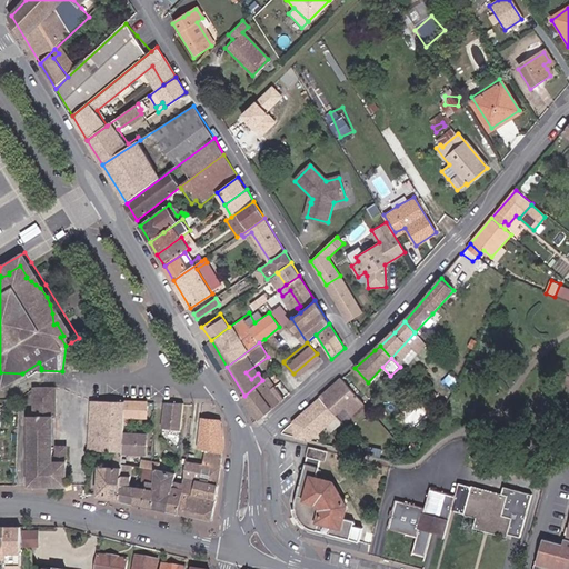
[(3,385),(22,373),(0,372),(0,381),(1,381),(3,385)]
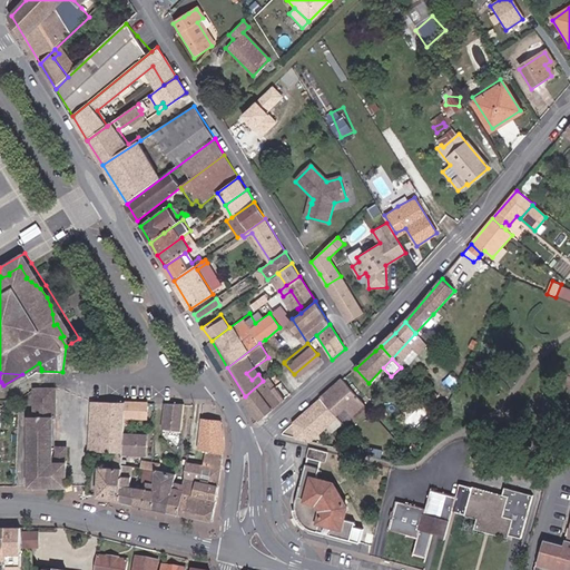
[(263,381),(245,396),(252,406),(261,420),(285,400),(267,376),(263,381)]
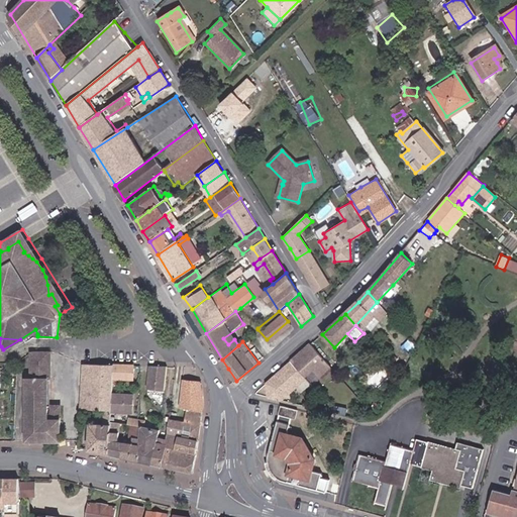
[(311,344),(298,356),(307,368),(301,373),(306,378),(314,370),(320,377),(331,367),(311,344)]
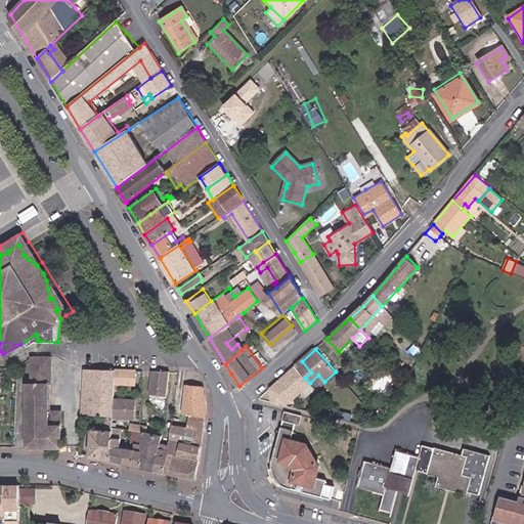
[(51,369),(50,358),(32,357),(32,368),(47,369),(51,369)]
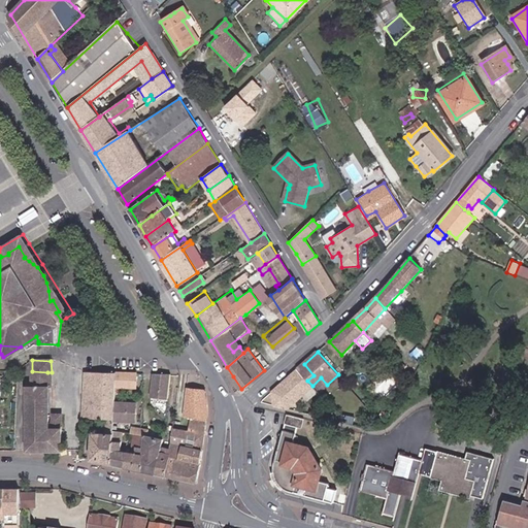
[(298,369),(307,381),(314,375),(304,364),(298,369)]
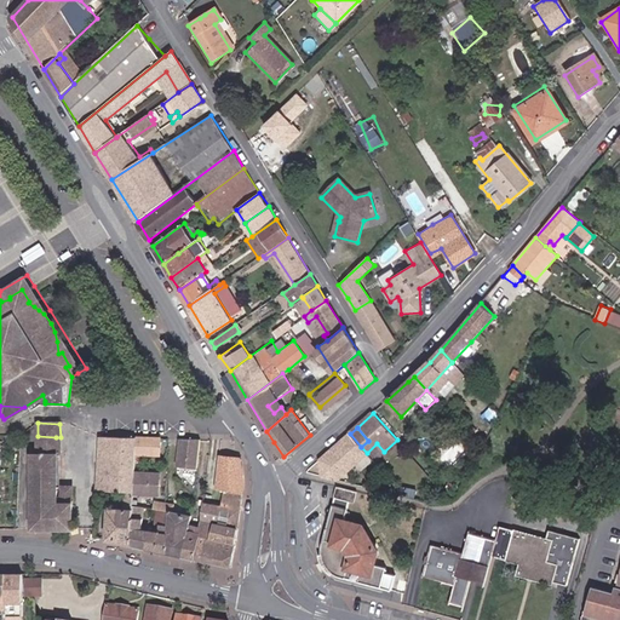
[(350,434),(342,441),(355,454),(361,447),(350,434)]
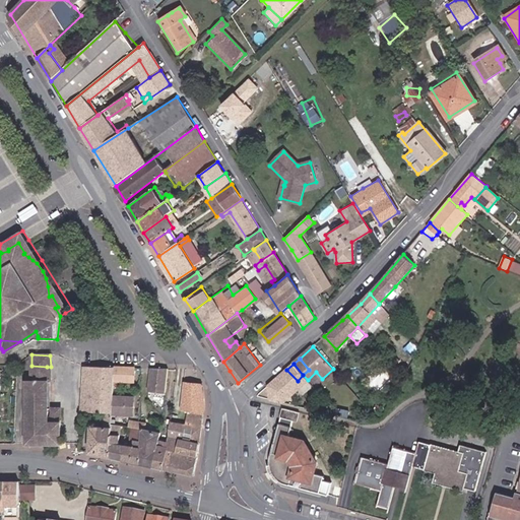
[(47,367),(31,366),(33,382),(27,382),(27,420),(29,420),(29,444),(45,444),(47,367)]
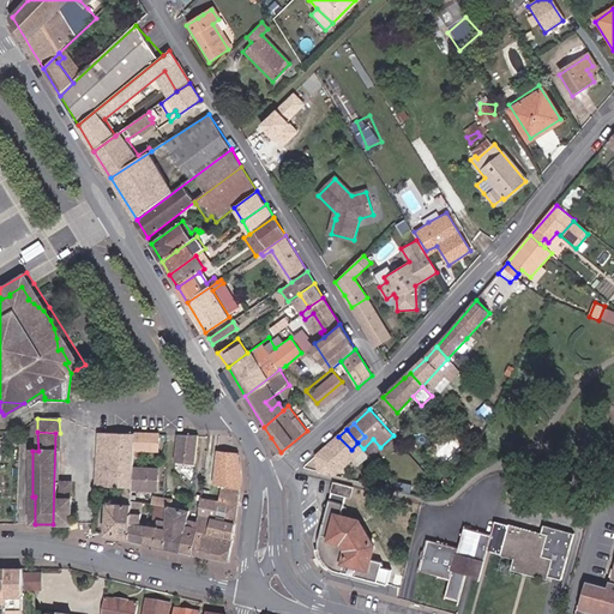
[(60,451),(60,433),(55,433),(53,524),(72,524),(72,483),(61,483),(61,500),(56,500),(56,451),(60,451)]
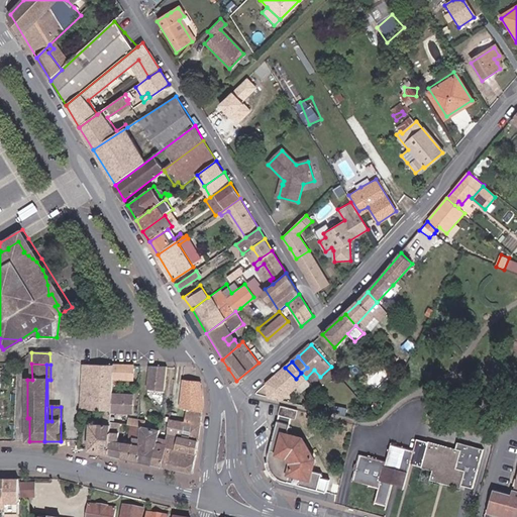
[(113,366),(82,366),(81,408),(104,409),(111,410),(112,394),(113,379),(113,366)]
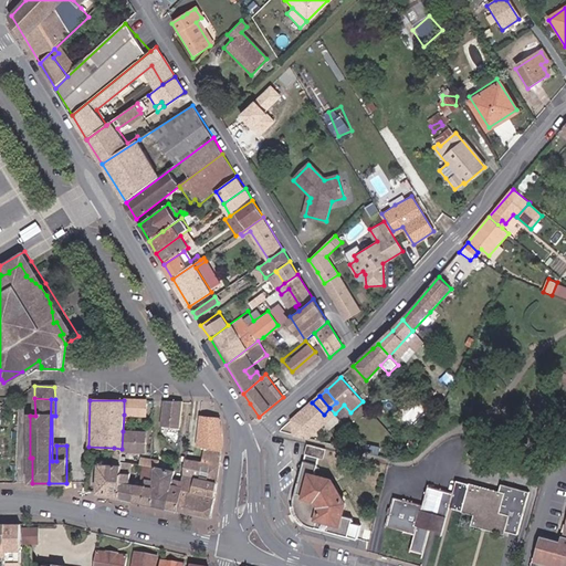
[(144,400),(124,400),(124,415),(144,415),(144,400)]
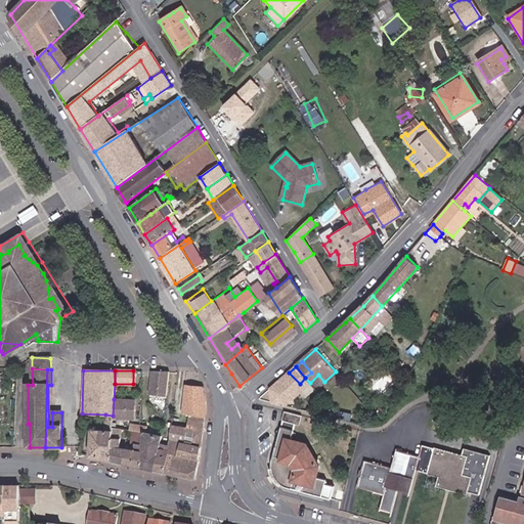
[(166,396),(169,372),(153,372),(149,394),(166,396)]
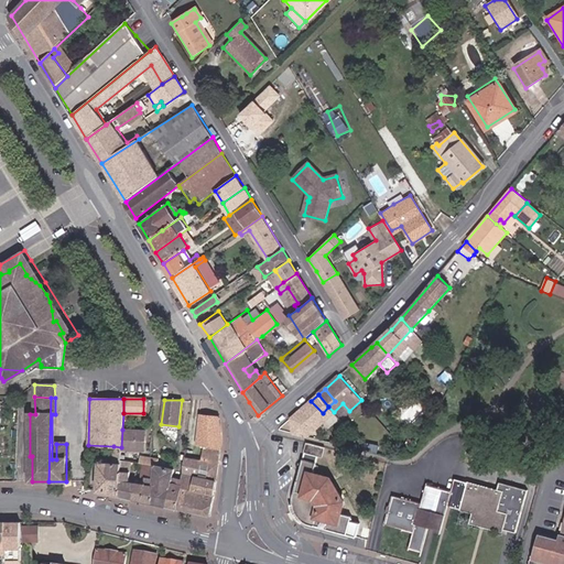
[(291,419),(293,433),(310,436),(334,412),(328,407),(323,413),(311,401),(291,419)]
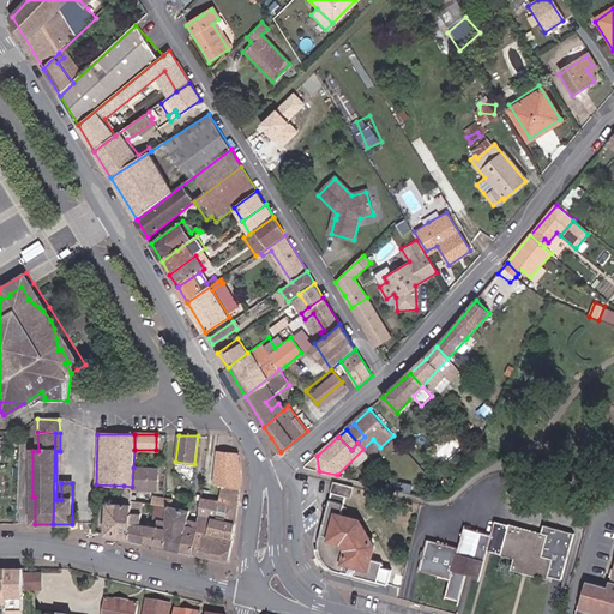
[(223,455),(217,453),(212,487),(220,487),(223,455)]
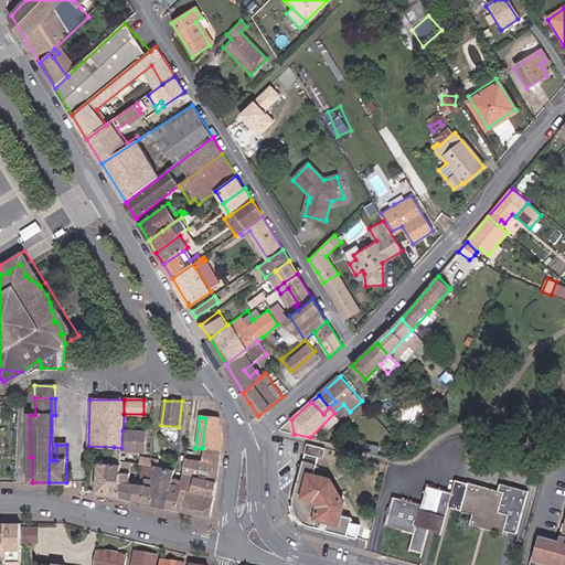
[(211,450),(221,450),(223,440),(222,433),(220,420),(205,418),(202,448),(211,450)]
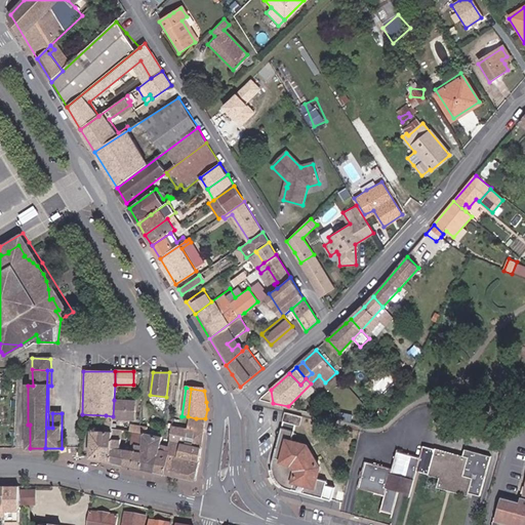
[(135,401),(114,400),(113,416),(113,417),(134,418),(135,401)]
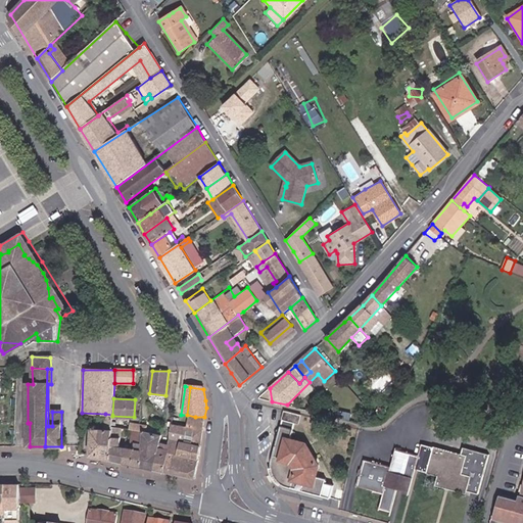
[(301,415),(285,411),(283,420),(295,423),(299,424),(301,415)]
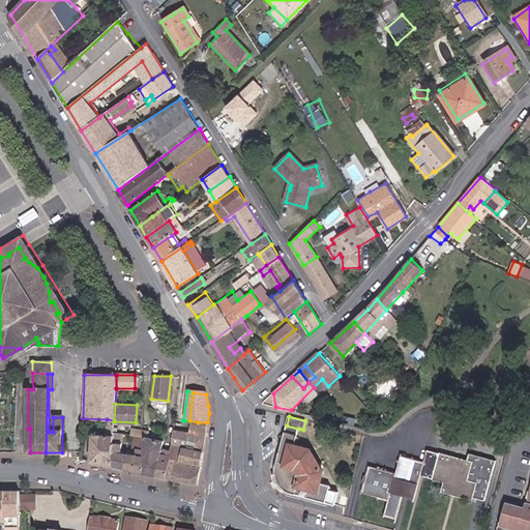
[(114,420),(107,419),(106,435),(96,434),(96,430),(92,430),(90,462),(112,466),(113,436),(114,432),(114,424),(114,421),(114,420)]
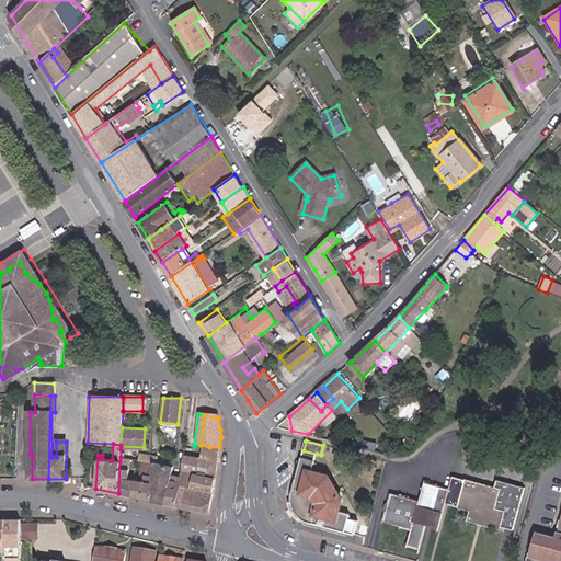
[(157,457),(121,449),(121,457),(135,460),(144,461),(152,464),(150,500),(165,504),(170,477),(172,467),(157,464),(157,457)]
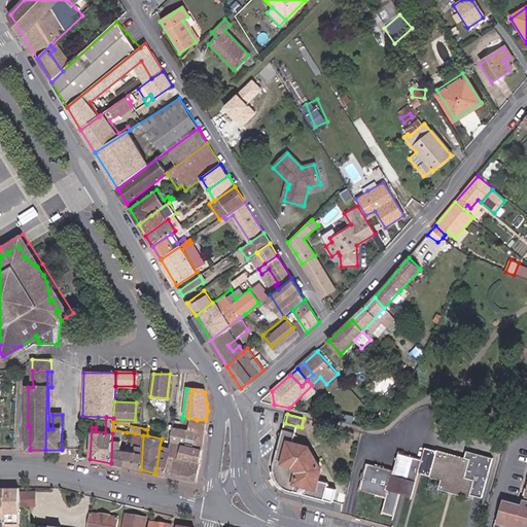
[(297,426),(285,423),(284,429),(296,432),(297,426)]
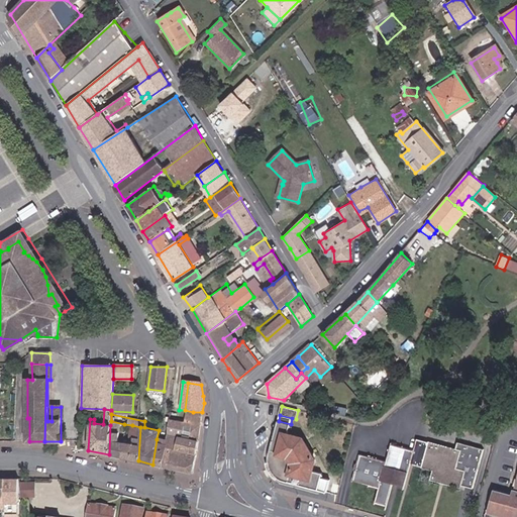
[(183,434),(199,437),(202,418),(192,416),(192,424),(184,423),(183,434)]
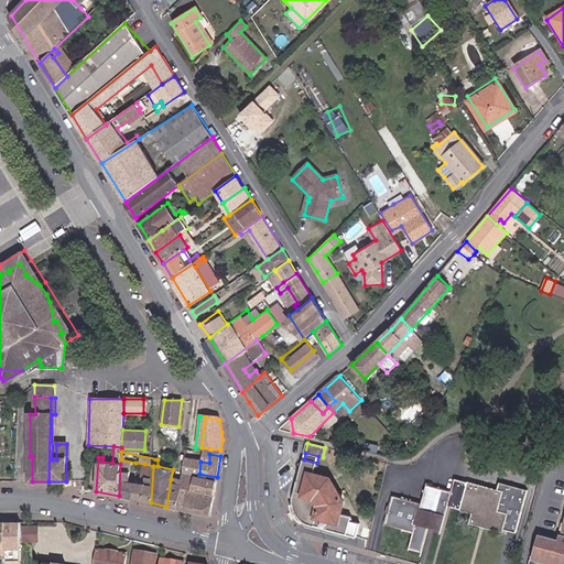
[(179,489),(175,508),(194,512),(197,495),(198,478),(199,474),(201,462),(193,461),(183,458),(181,474),(194,476),(192,492),(179,489)]
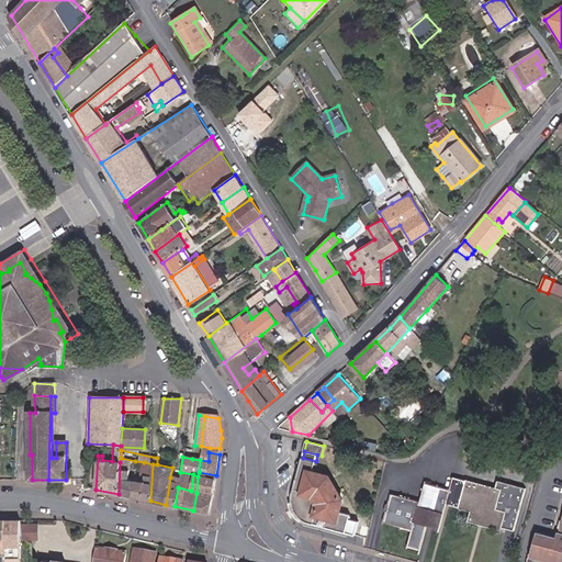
[(316,461),(303,458),(302,458),(300,467),(300,472),(293,495),(293,504),(294,508),(296,513),(301,517),(305,520),(310,523),(324,527),(324,528),(346,534),(350,516),(339,513),(343,501),(328,476),(314,472),(316,461)]
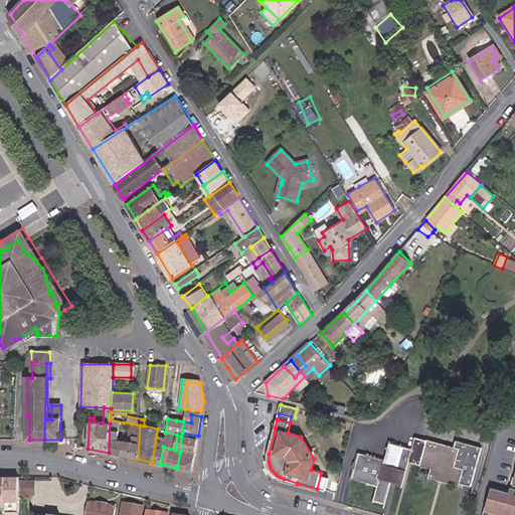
[(110,423),(109,453),(122,456),(122,441),(117,440),(118,425),(110,423)]
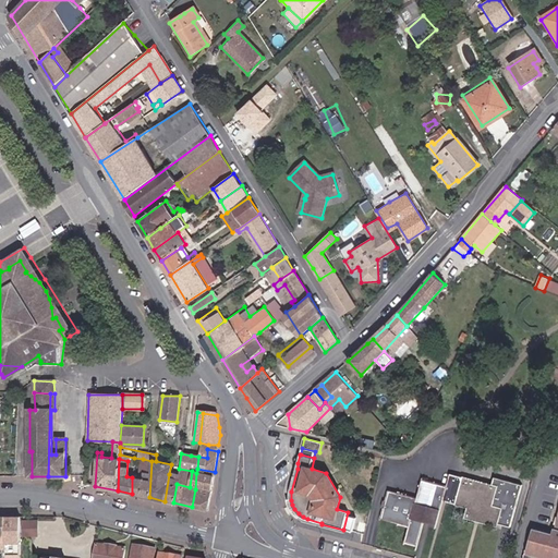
[(132,477),(132,494),(149,497),(152,461),(143,459),(142,480),(132,477)]
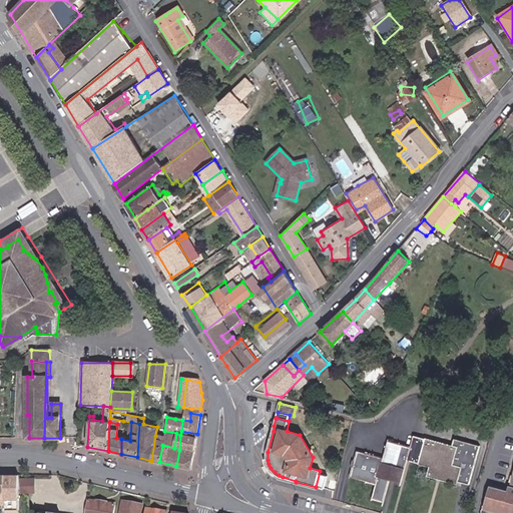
[(155,436),(151,461),(159,462),(162,445),(174,448),(176,433),(164,431),(163,437),(155,436)]
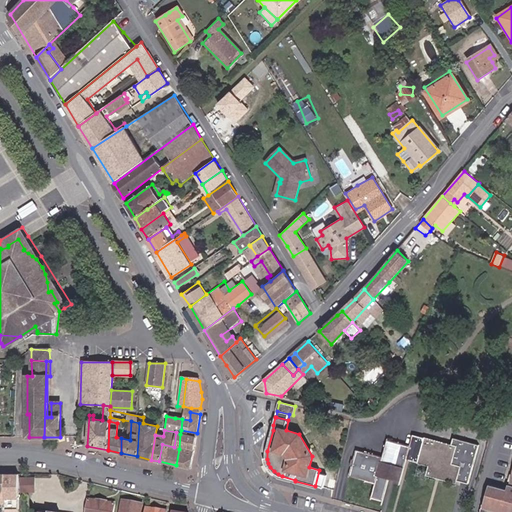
[(179,449),(176,465),(190,468),(195,450),(196,436),(180,434),(179,449)]
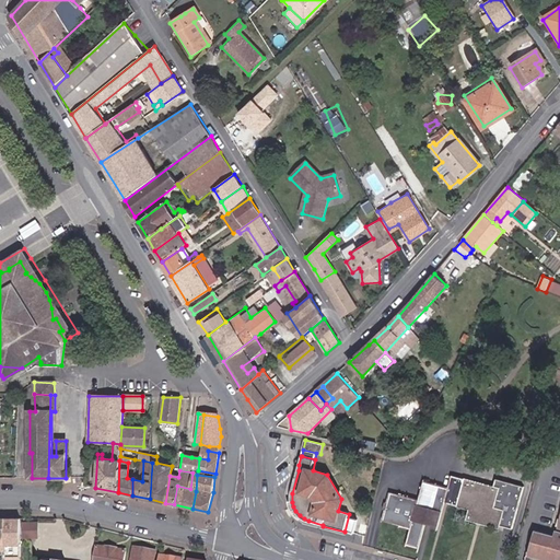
[(450,476),(447,487),(443,502),(467,509),(466,516),(498,524),(511,528),(523,486),(496,478),(492,487),(450,476)]
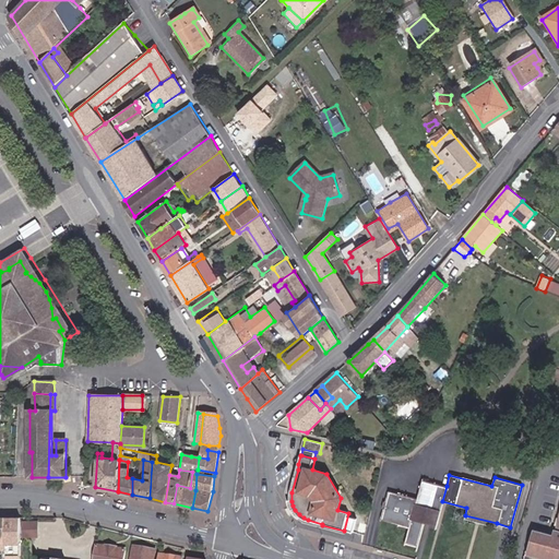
[(424,523),(437,526),(439,515),(442,501),(447,486),(421,479),(417,498),(390,490),(387,501),(383,500),(382,507),(384,508),(382,519),(409,526),(405,544),(417,547),(424,523)]
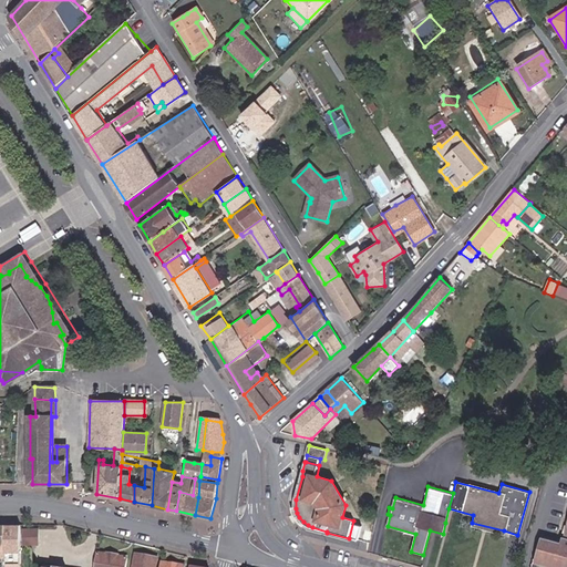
[(449,508),(445,523),(503,538),(504,531),(472,523),(473,515),(449,508)]
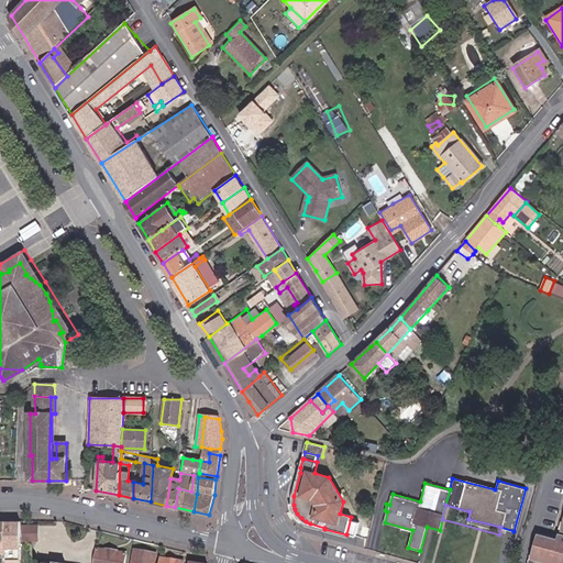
[(562,562),(562,511),(560,521),(558,520),(555,528),(560,530),(559,534),(555,533),(554,539),(534,533),(526,562),(562,562)]
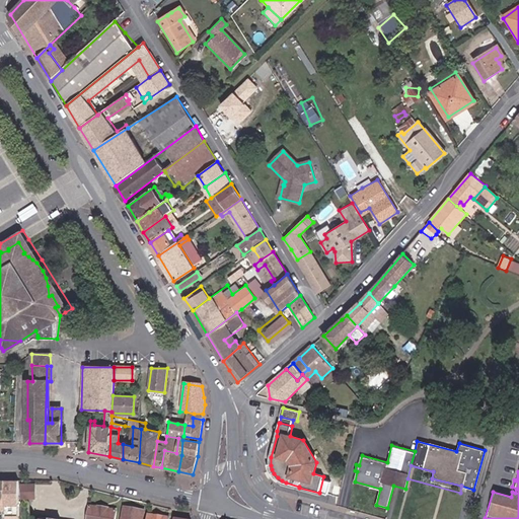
[(18,517),(18,480),(5,480),(5,511),(5,517),(18,517)]
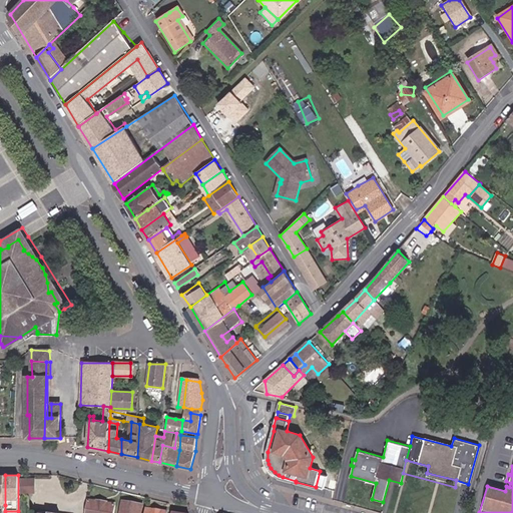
[(111,512),(113,505),(106,503),(106,502),(96,500),(96,502),(87,500),(85,512),(111,512)]
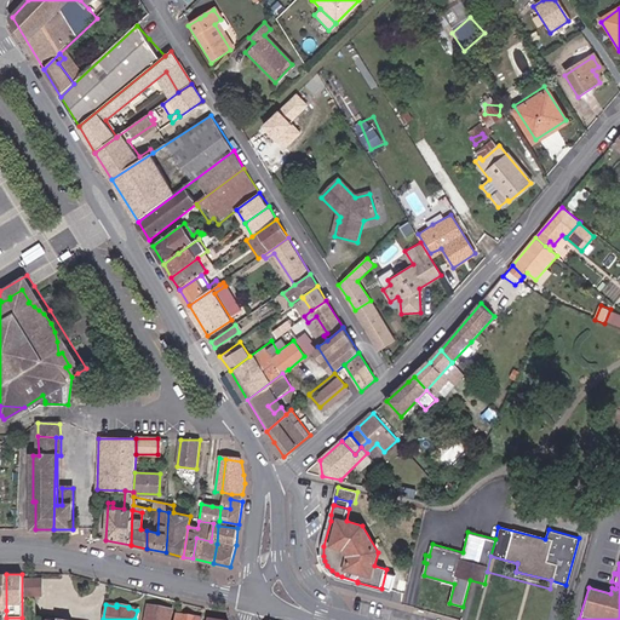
[(167,619),(168,612),(147,607),(144,619),(167,619)]
